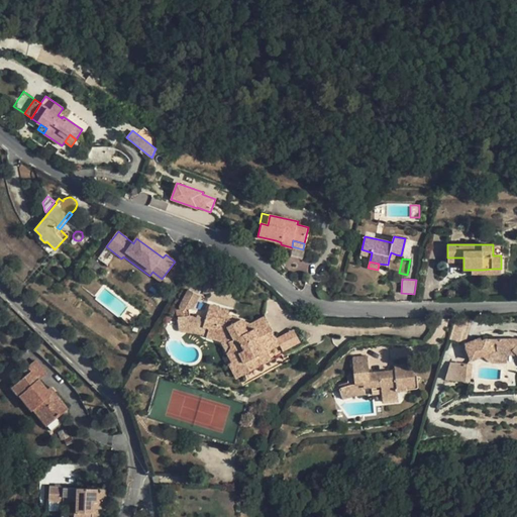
[(268,321),(247,332),(240,319),(229,316),(230,311),(210,304),(205,319),(203,326),(209,328),(207,336),(221,341),(229,343),(230,346),(228,351),(227,352),(232,362),(229,364),(237,378),(272,359),(282,354),(277,345),(280,344),(280,343),(277,338),(268,321)]
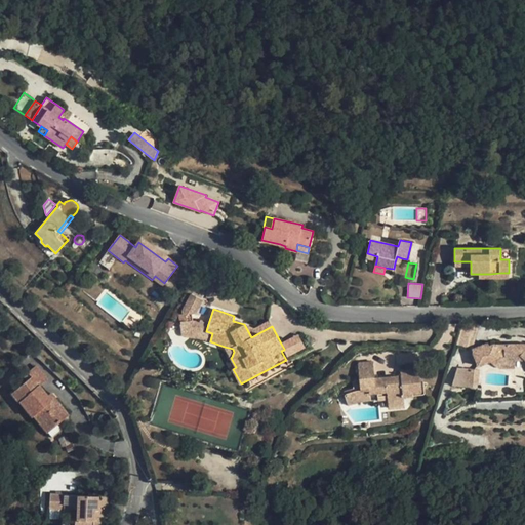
[(192,313),(179,314),(180,322),(193,321),(192,313)]
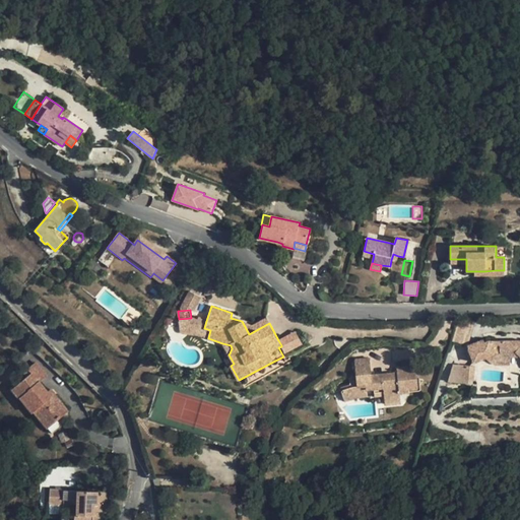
[(191,318),(179,319),(180,331),(182,334),(195,335),(200,336),(208,338),(210,330),(204,328),(206,321),(200,319),(201,319),(201,318),(200,317),(199,317),(198,317),(198,318),(191,318)]
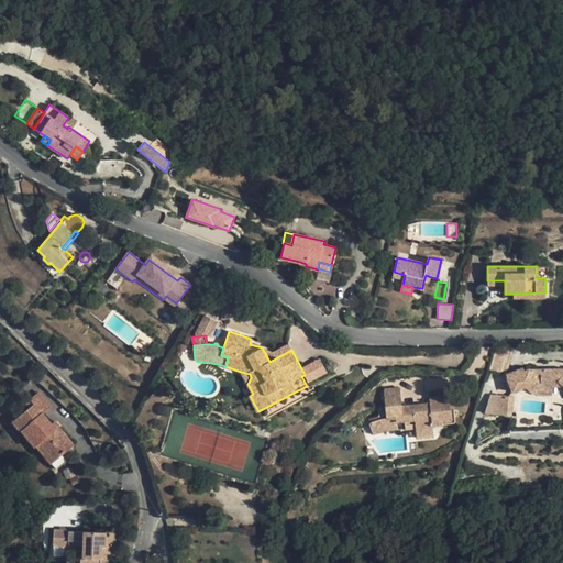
[(289,344),(272,352),(262,348),(269,362),(291,350),(289,344)]
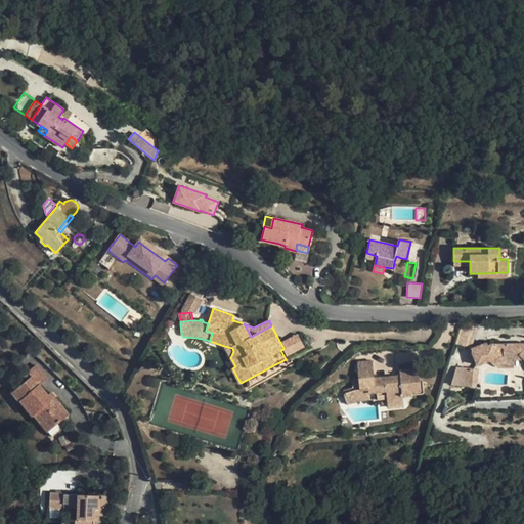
[(478,324),(461,323),(454,344),(471,348),(478,324)]
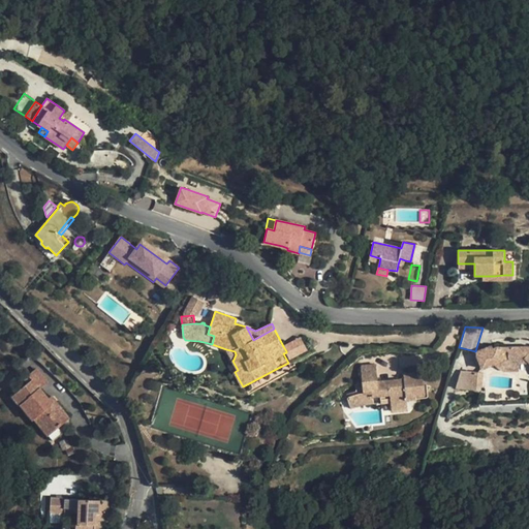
[(301,337),(283,346),(286,351),(286,352),(289,360),(308,350),(301,337)]
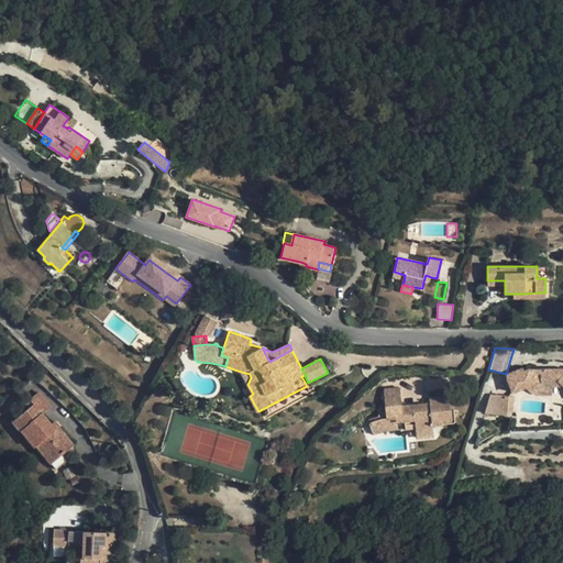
[(541,370),(530,368),(525,371),(523,367),(507,374),(506,374),(506,375),(512,393),(523,388),(525,388),(552,387),(562,386),(562,368),(556,368),(541,374),(541,370)]
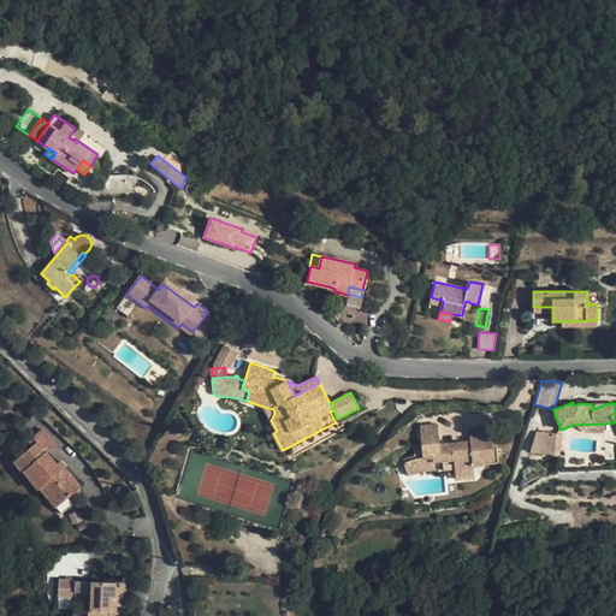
[(272,419),(274,413),(273,409),(264,407),(271,420),(272,419)]
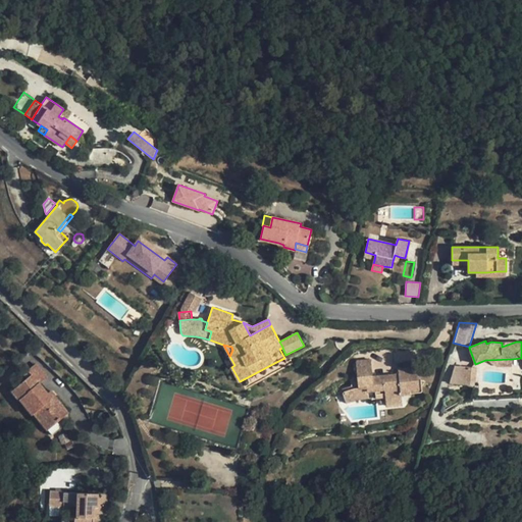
[(418,367),(399,369),(399,375),(390,375),(392,381),(385,381),(385,379),(373,380),(367,381),(367,378),(373,378),(373,377),(371,360),(358,361),(357,362),(356,362),(356,363),(356,364),(358,387),(358,388),(367,387),(367,392),(375,390),(376,398),(385,397),(386,406),(402,405),(401,395),(411,394),(410,390),(419,389),(419,381),(418,367)]
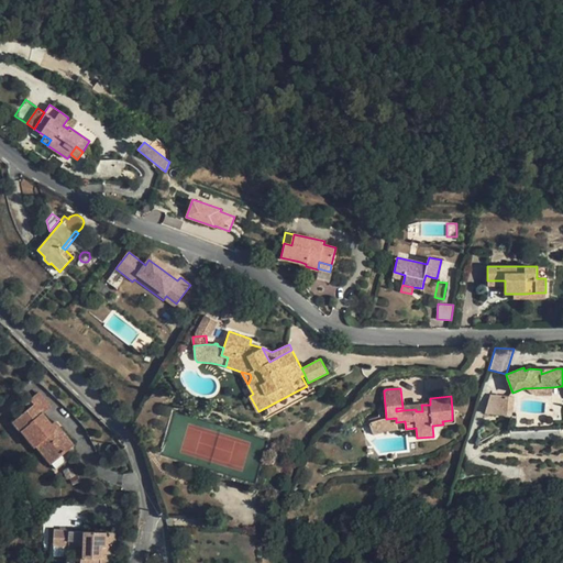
[(36,405),(18,419),(25,429),(23,431),(35,446),(36,445),(43,453),(50,448),(57,457),(73,444),(59,428),(56,430),(52,426),(42,414),(51,406),(40,394),(32,399),(36,405)]
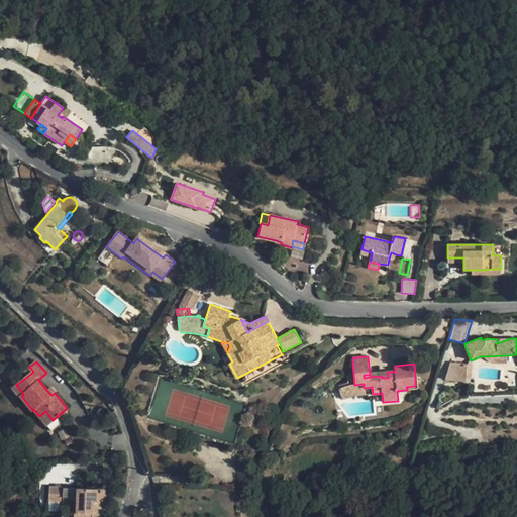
[(461,378),(461,364),(453,363),(452,380),(460,381),(461,378)]
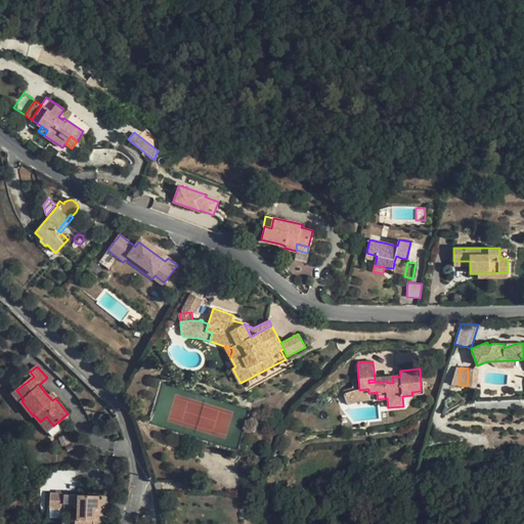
[(479,369),(468,368),(468,383),(478,383),(479,369)]
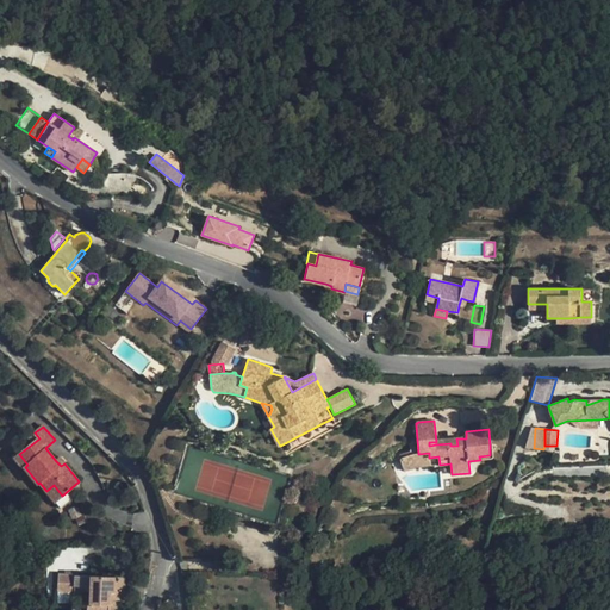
[(609,444),(599,446),(601,456),(609,455),(609,444)]
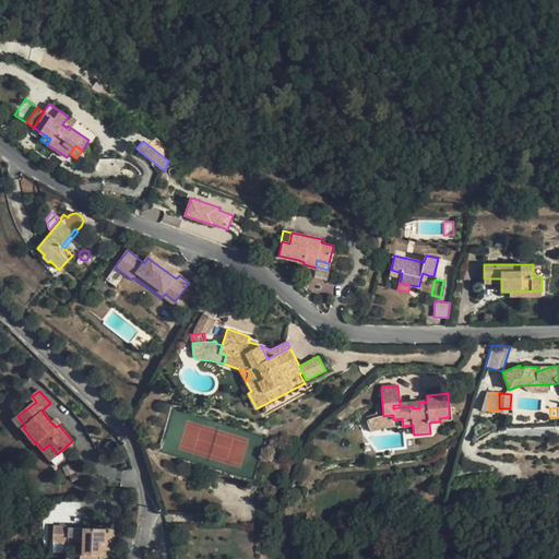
[(383,416),(383,415),(380,416),(369,419),(367,420),(370,432),(382,428),(395,427),(393,419),(393,415),(383,416)]
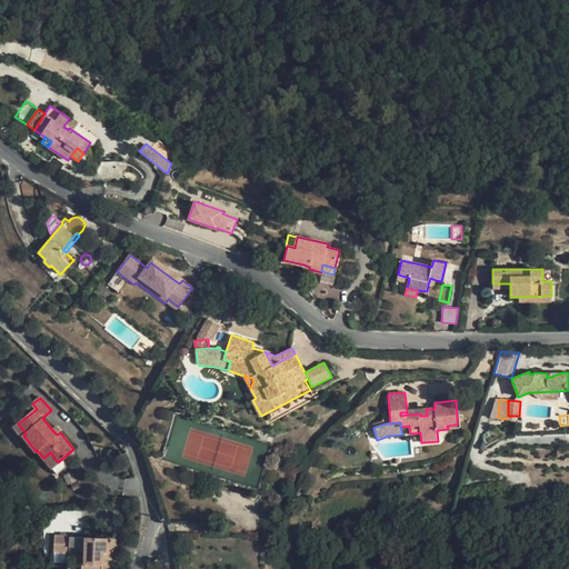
[(18,423),(15,427),(22,437),(23,436),(26,433),(18,423)]
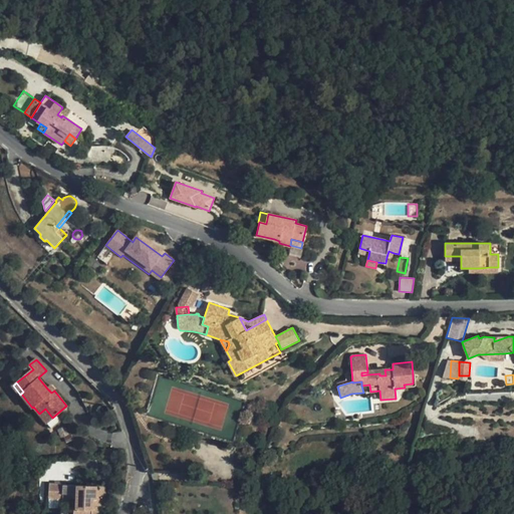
[(46,423),(52,418),(45,409),(39,414),(46,423)]
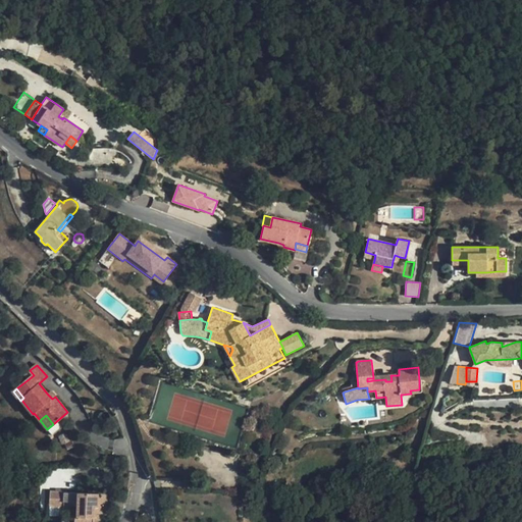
[(62,444),(69,440),(66,433),(59,436),(62,444)]
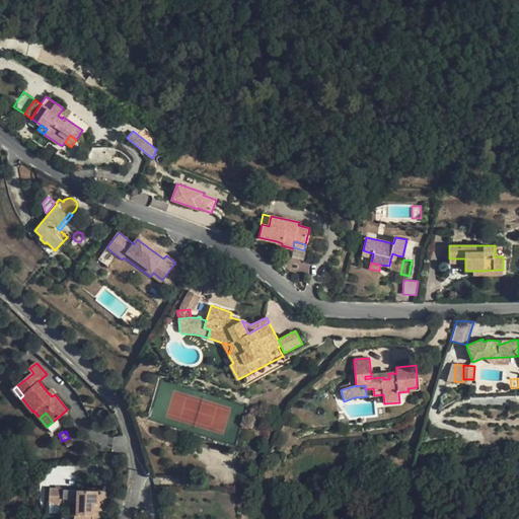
[(63,504),(64,490),(51,489),(50,503),(63,504)]
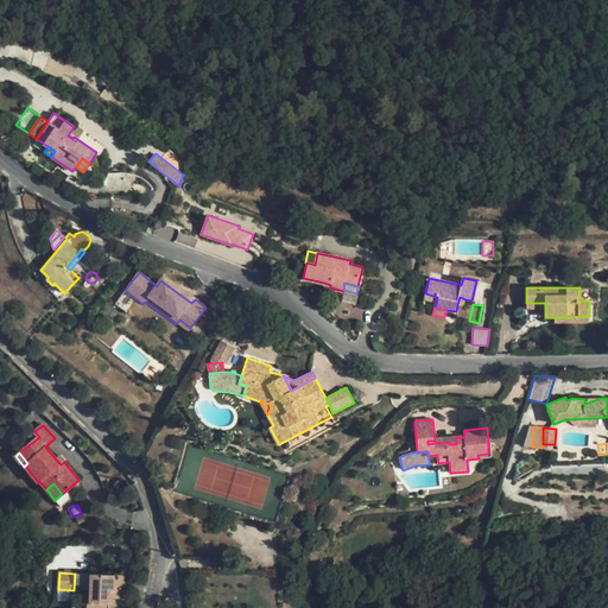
[(92,590),(92,574),(75,574),(74,590),(92,590)]
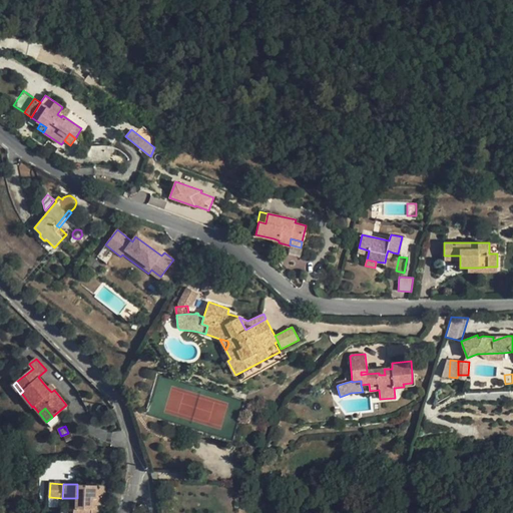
[(74,508),(73,512),(103,512),(105,485),(77,484),(77,498),(76,508),(74,508)]
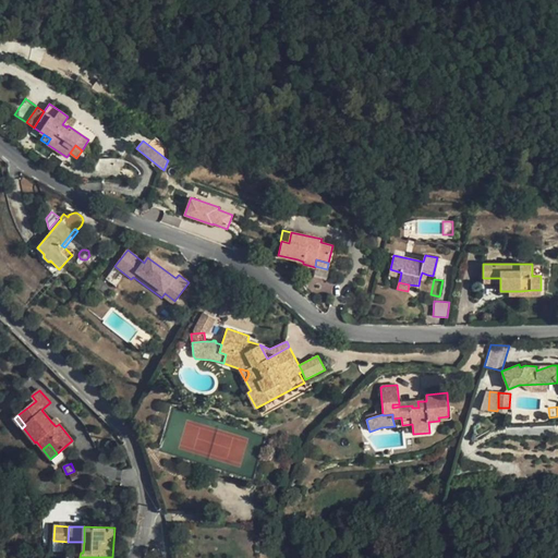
[(68,542),(53,541),(53,552),(68,552),(68,542)]
